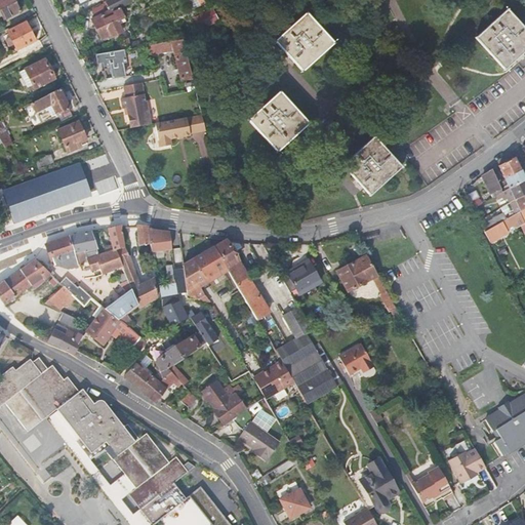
[(0,0),(0,16),(2,15),(4,19),(21,11),(14,0),(0,0)]
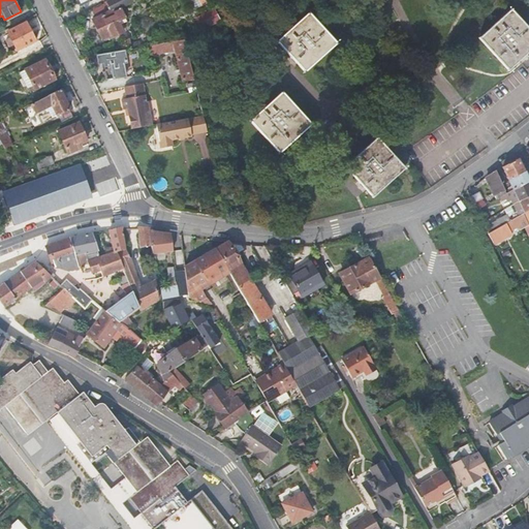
[(132,1),(130,0),(107,0),(106,1),(107,2),(91,10),(94,19),(92,20),(101,39),(110,35),(111,38),(123,32),(119,24),(126,21),(120,7),(132,1)]
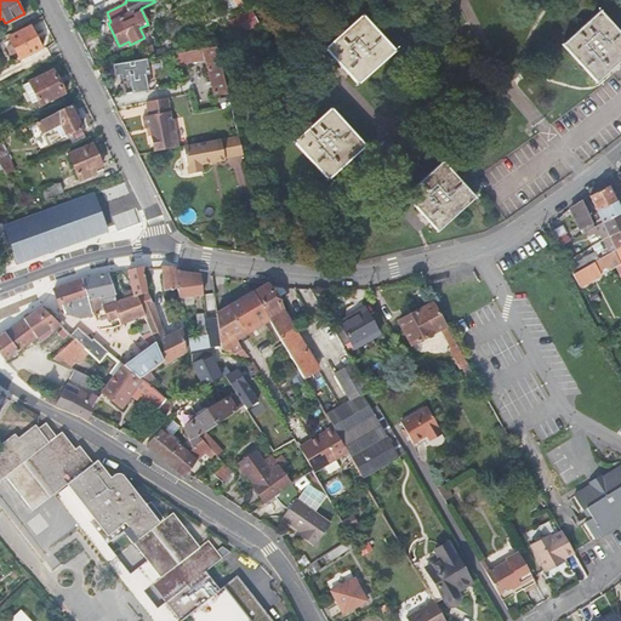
[(620,34),(599,11),(563,45),(597,83),(620,60),(620,34)]
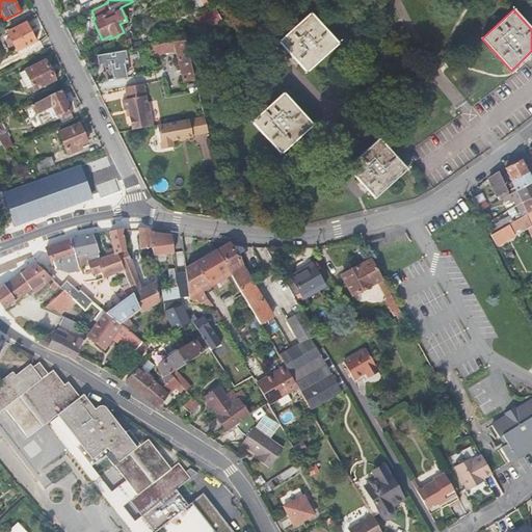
[(278,42),(307,72),(338,44),(311,12),(278,42)]
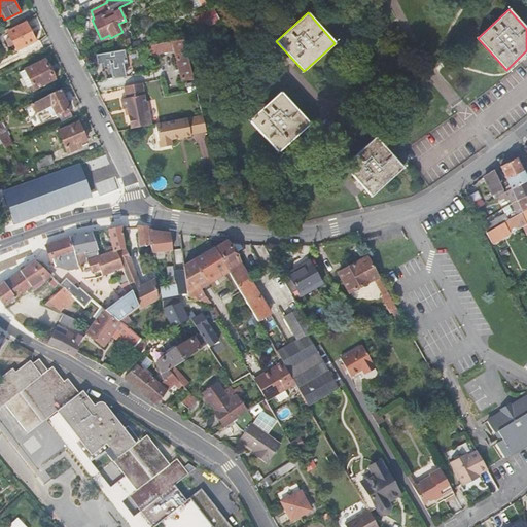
[(35,40),(26,22),(7,31),(10,37),(5,40),(9,46),(13,44),(16,50),(35,40)]
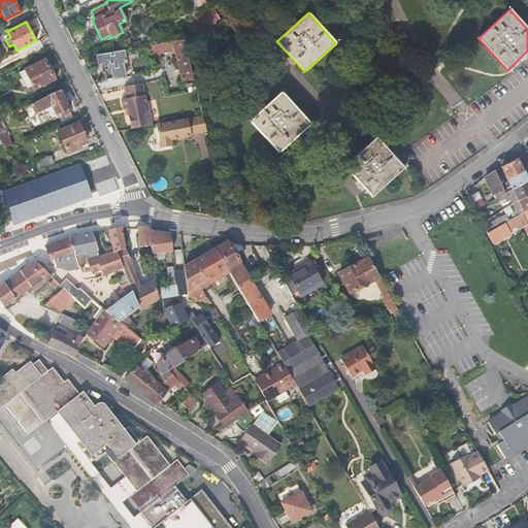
[(120,40),(122,50),(124,50),(130,48),(130,47),(135,46),(134,42),(130,43),(129,39),(120,40)]
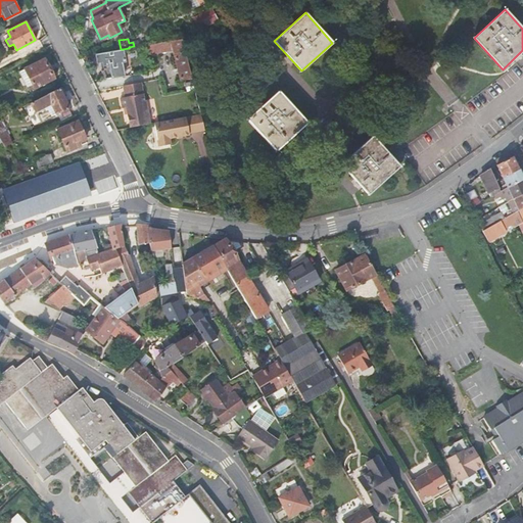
[(182,39),(147,45),(149,54),(173,50),(180,80),(187,78),(188,81),(192,80),(182,39)]
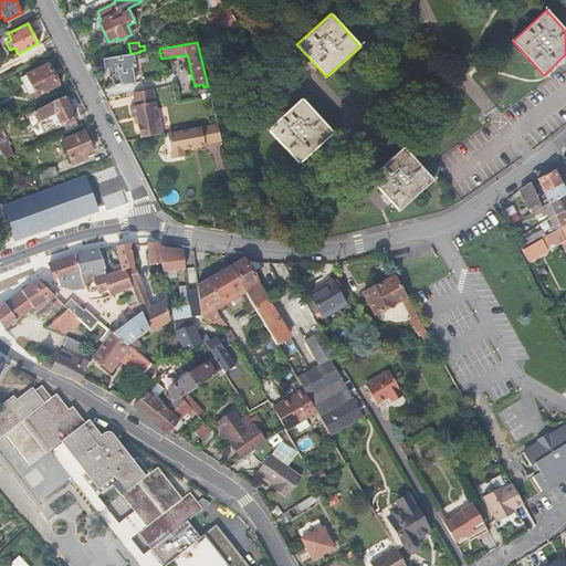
[(130,53),(101,59),(102,69),(107,67),(109,76),(106,76),(114,85),(134,82),(133,73),(136,72),(133,53),(130,53)]
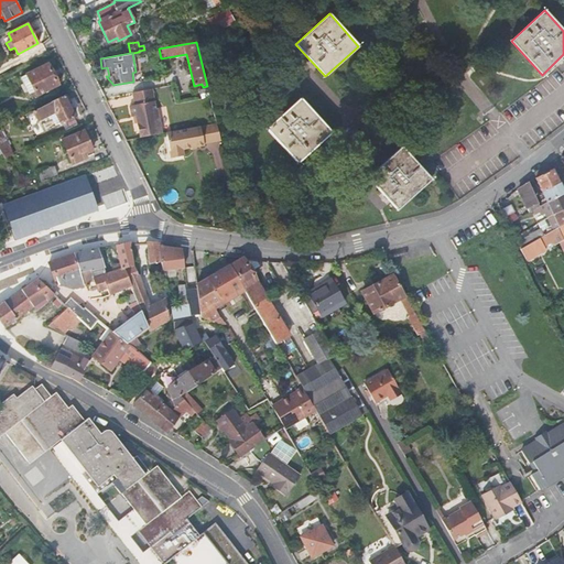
[(58,85),(47,64),(26,74),(36,95),(58,85)]
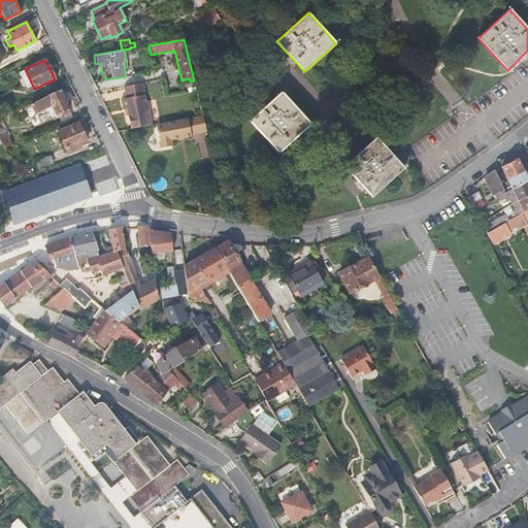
[(25,69),(19,72),(28,92),(34,89),(25,69)]
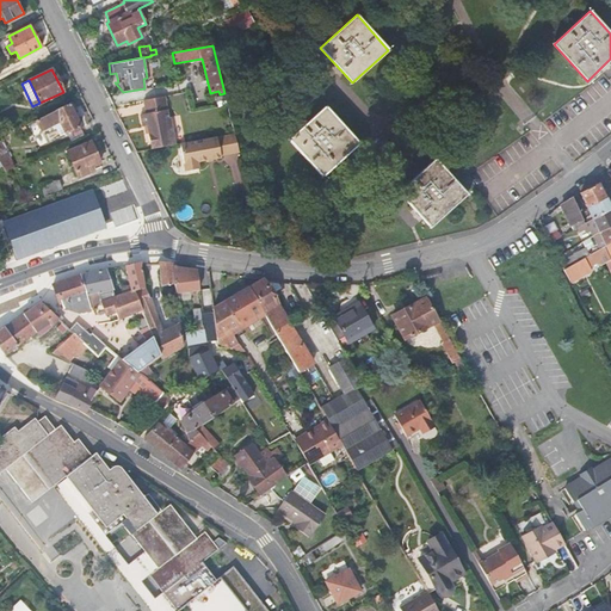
[(168,117),(165,98),(144,102),(146,113),(141,115),(142,127),(147,125),(152,149),(174,144),(170,117),(168,117)]
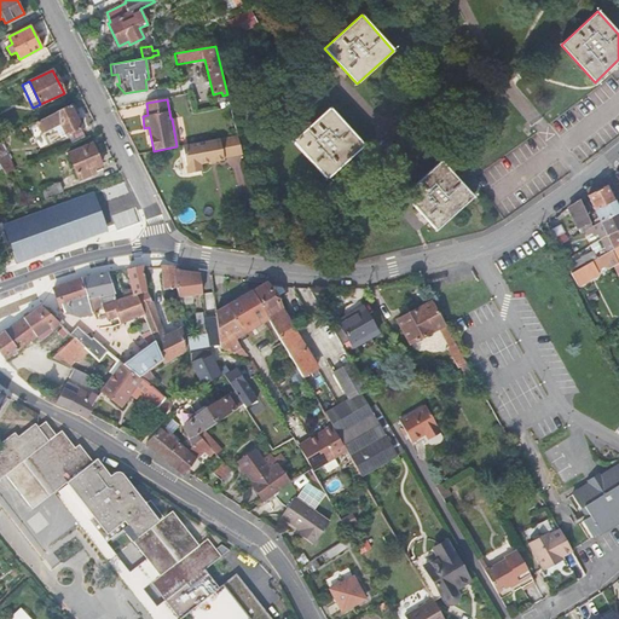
[(81,128),(69,105),(56,113),(36,122),(41,132),(53,126),(55,131),(58,129),(62,138),(81,128)]
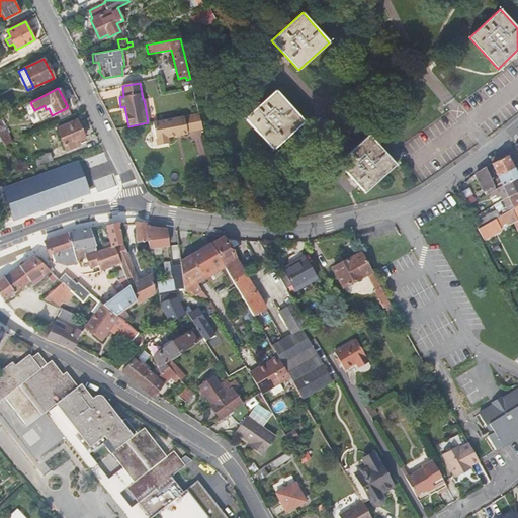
[(273,150),(305,121),(276,90),(245,118),(273,150)]
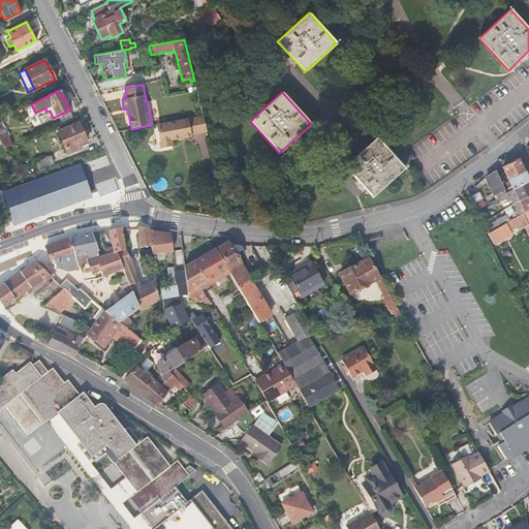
[(191,134),(207,131),(203,116),(156,124),(160,148),(173,146),(170,139),(191,136),(191,134)]
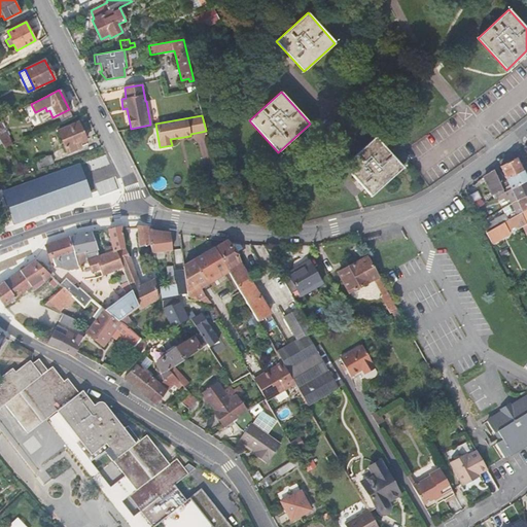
[(5,128),(1,119),(0,119),(0,140),(5,147),(12,144),(4,129),(5,128)]
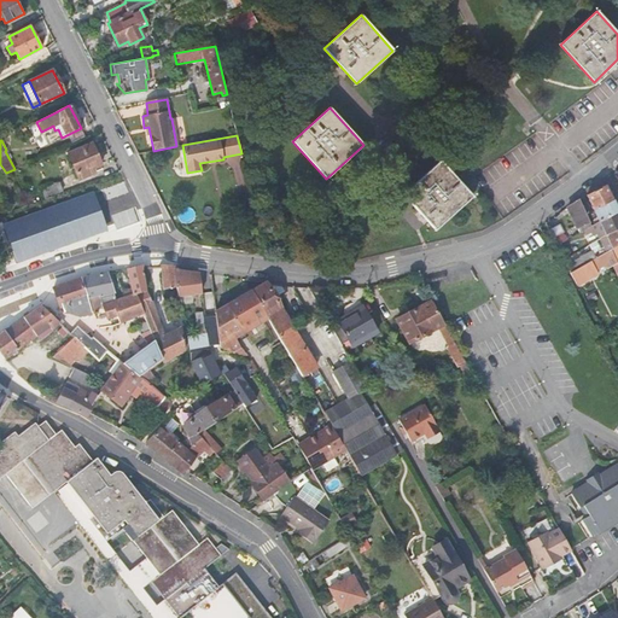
[(68,153),(79,179),(95,173),(93,168),(101,164),(92,143),(68,153)]
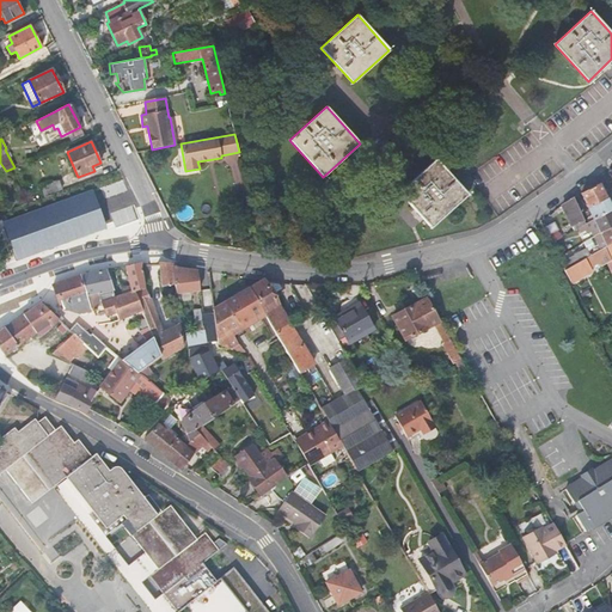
[(435,159),(399,193),(432,227),(467,195),(435,159)]
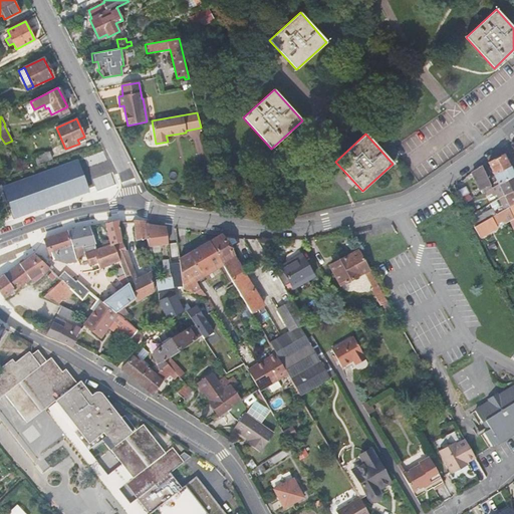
[(35,157),(37,165),(52,159),(49,152),(35,157)]
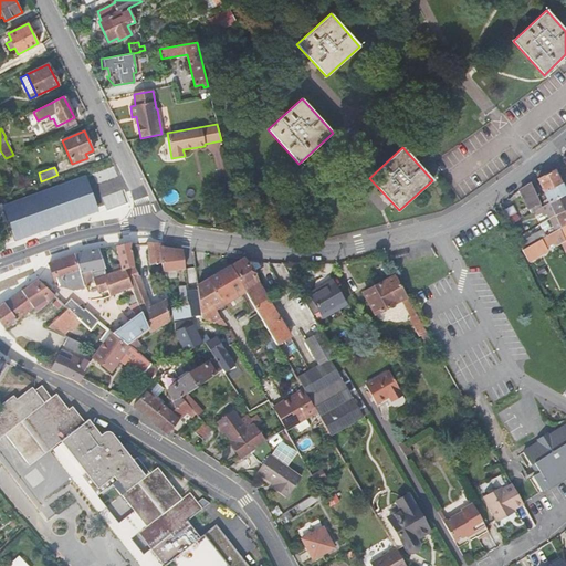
[(537,178),(549,202),(565,192),(558,177),(555,169),(537,178)]
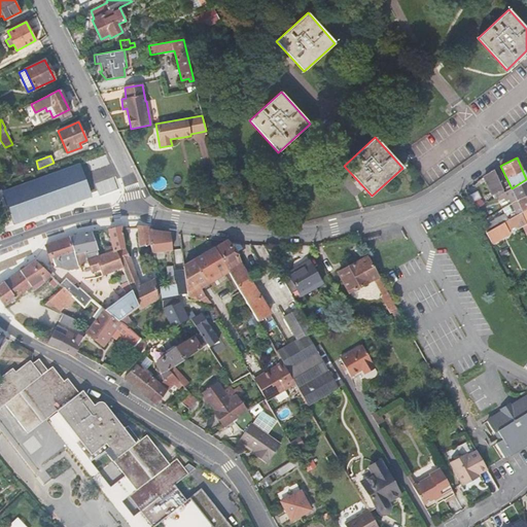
[(80,164),(2,191),(3,195),(14,224),(93,197),(86,181),(80,164)]
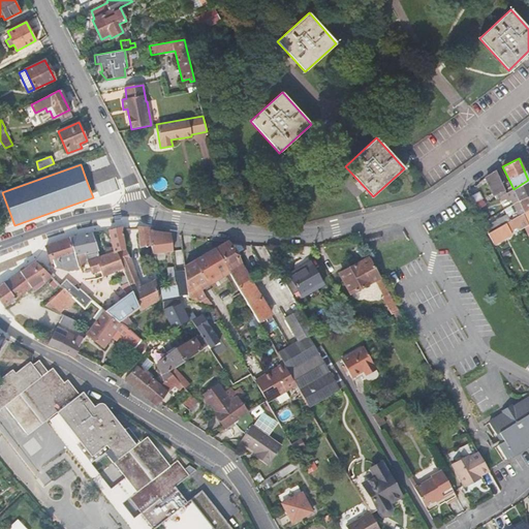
[(496,170),(486,178),(494,194),(496,199),(500,197),(506,193),(504,189),(496,170)]
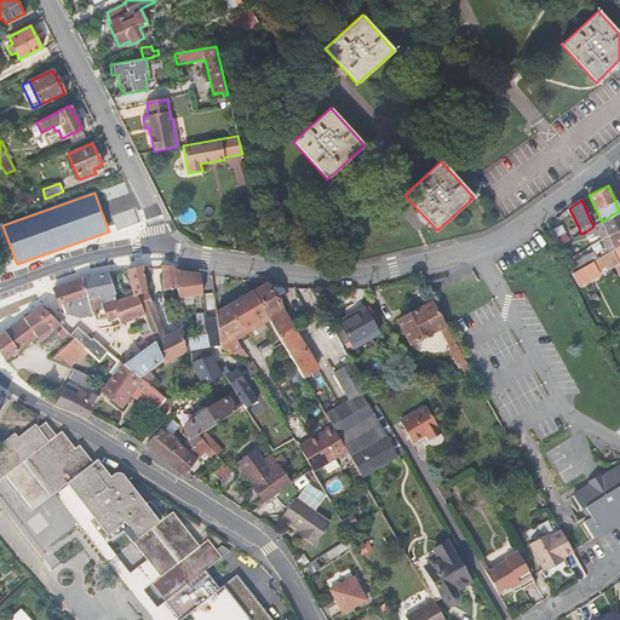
[(600,234),(602,239),(619,229),(619,211),(602,222),(596,225),(593,227),(586,231),(587,234),(593,231),(595,235),(600,234)]
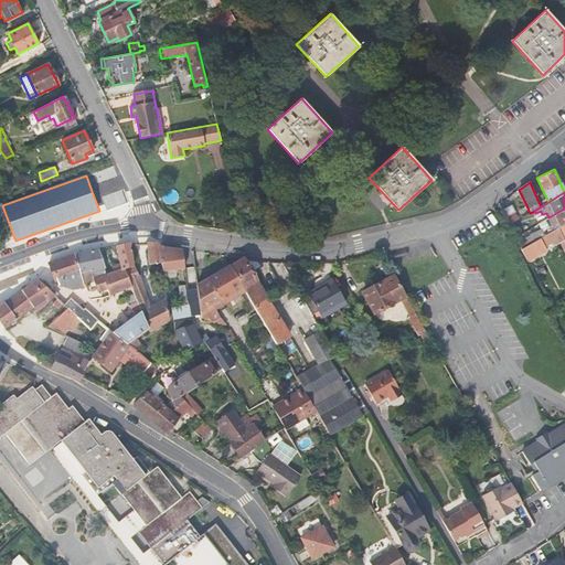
[(539,223),(541,228),(530,234),(531,235),(518,242),(521,249),(564,225),(564,209),(548,217),(539,223)]
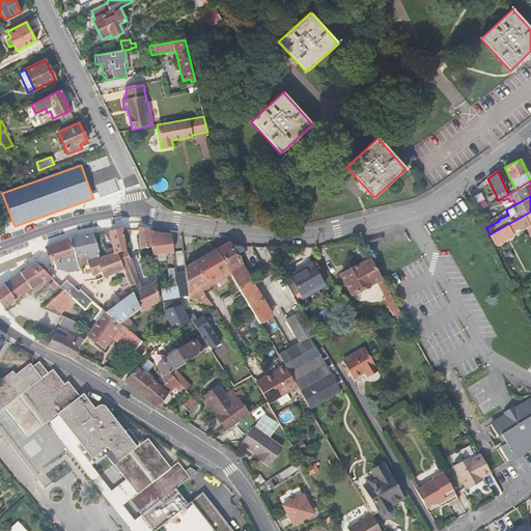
[(475,204),(479,211),(490,204),(486,198),(475,204)]
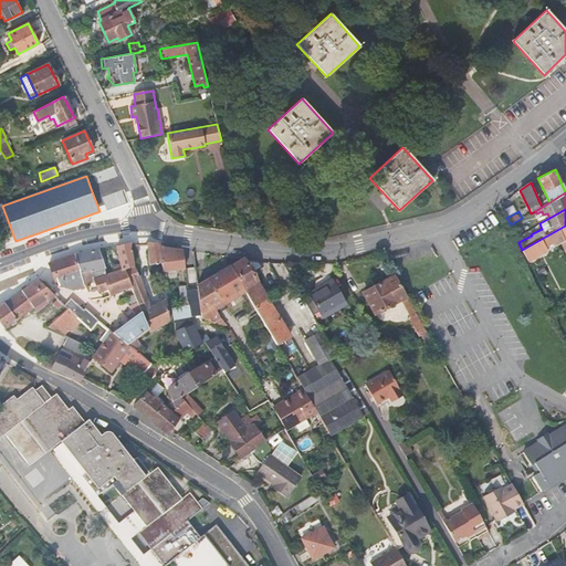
[(565,226),(522,250),(528,261),(548,250),(546,247),(553,243),(552,240),(553,239),(556,245),(561,243),(562,243),(565,240),(565,226)]
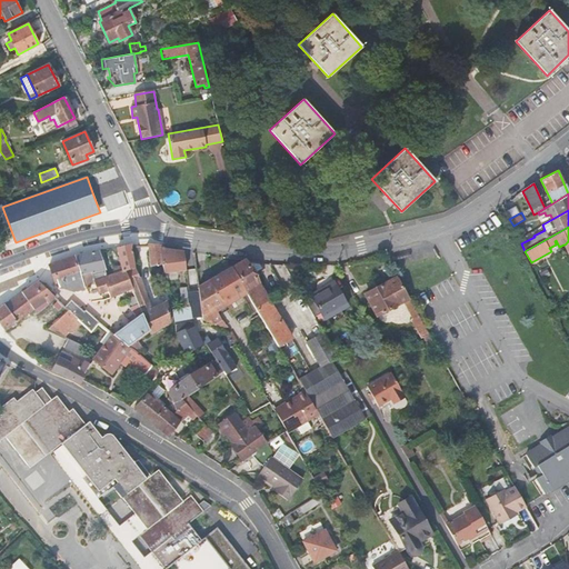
[(160,245),(150,243),(149,245),(150,266),(163,265),(161,253),(160,248),(160,245)]
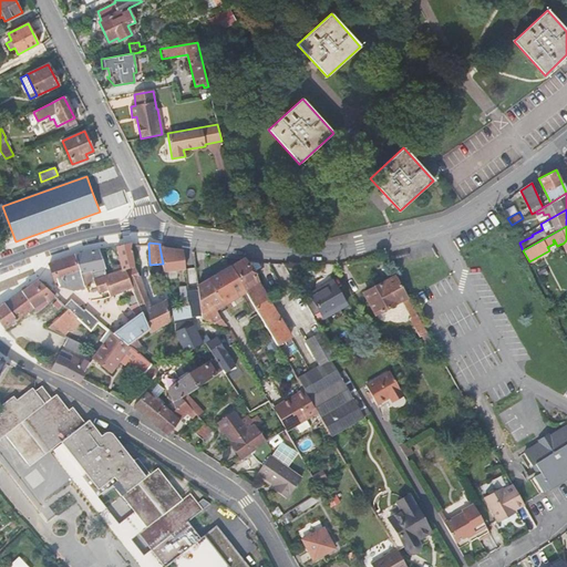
[(116,248),(121,270),(123,269),(134,267),(131,244),(116,247),(116,248)]
